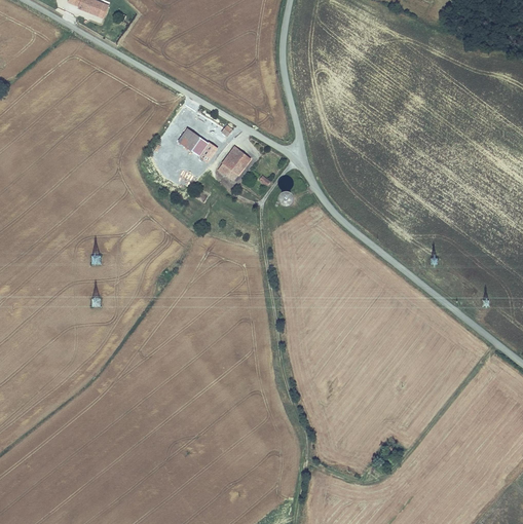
[(72,5),(91,13),(96,0),(70,0),(70,2),(73,4),(72,5)]
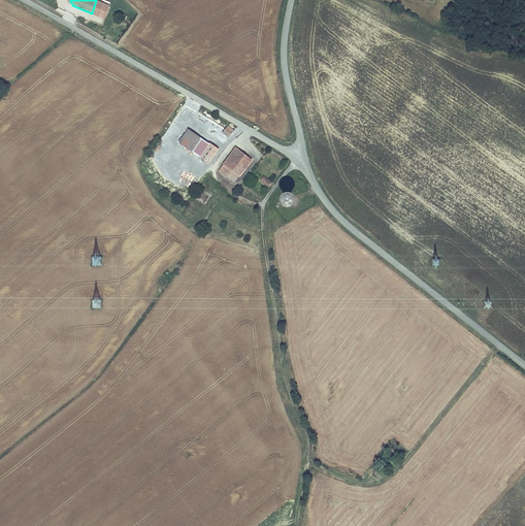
[(96,0),(92,13),(97,15),(104,0),(96,0)]
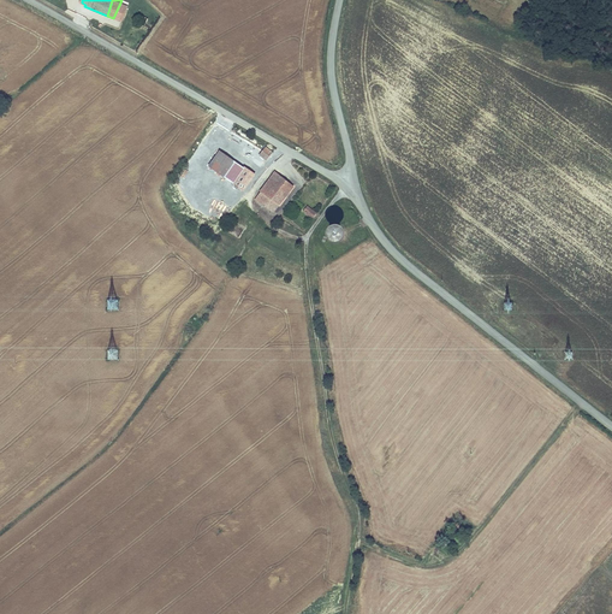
[(265,159),(271,152),(263,146),(257,153),(265,159)]
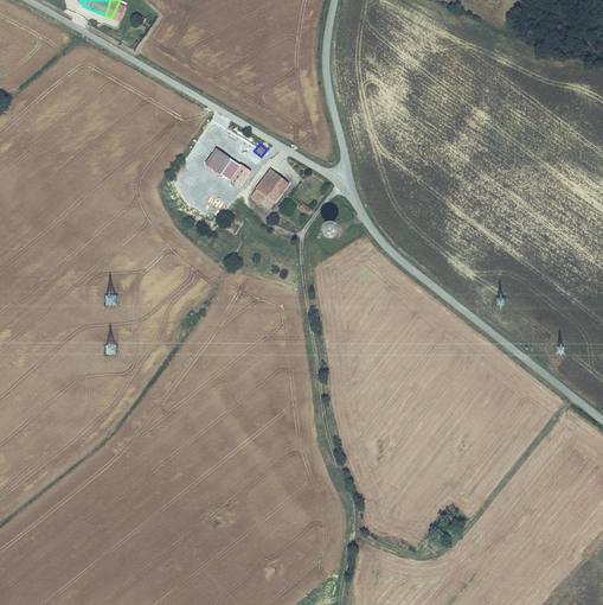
[(226,178),(230,174),(237,164),(215,147),(204,163),(226,178)]
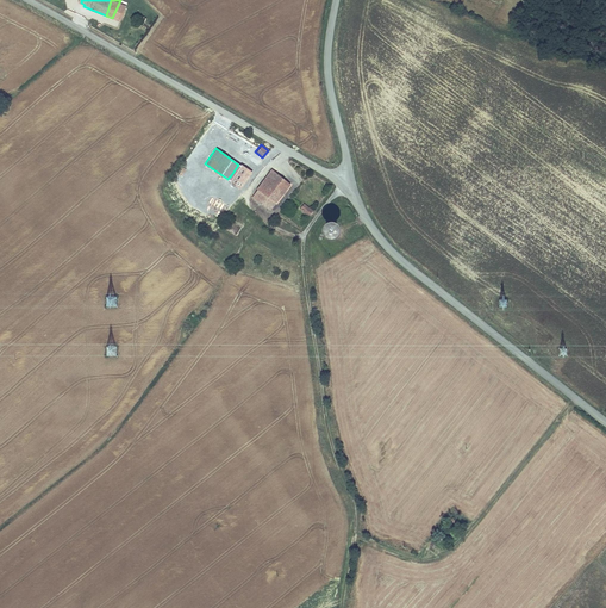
[(238,165),(231,175),(241,181),(248,171),(238,165)]
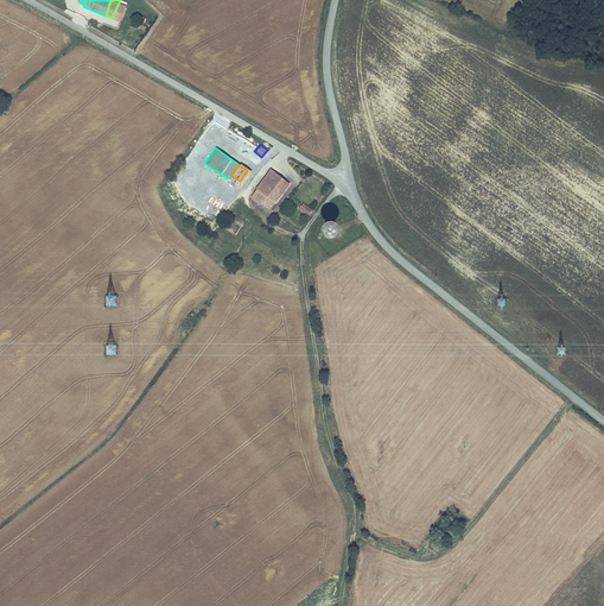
[(250,194),(253,195),(258,189),(265,194),(260,201),(268,206),(287,181),(268,168),(250,194)]
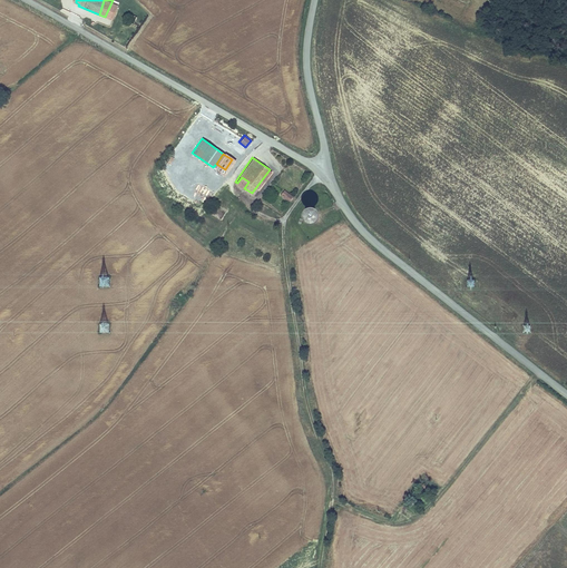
[(225,169),(216,164),(213,167),(222,174),(225,169)]
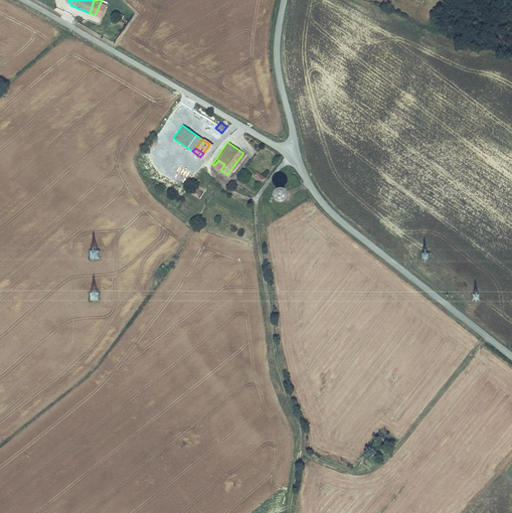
[(224,164),(218,160),(214,165),(220,170),(224,164)]
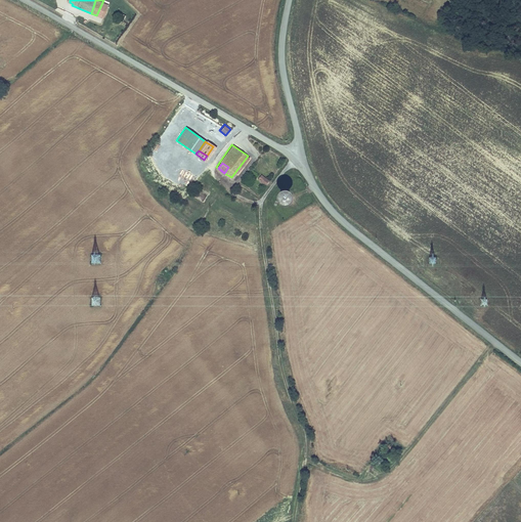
[(260,172),(257,177),(265,182),(268,177),(260,172)]
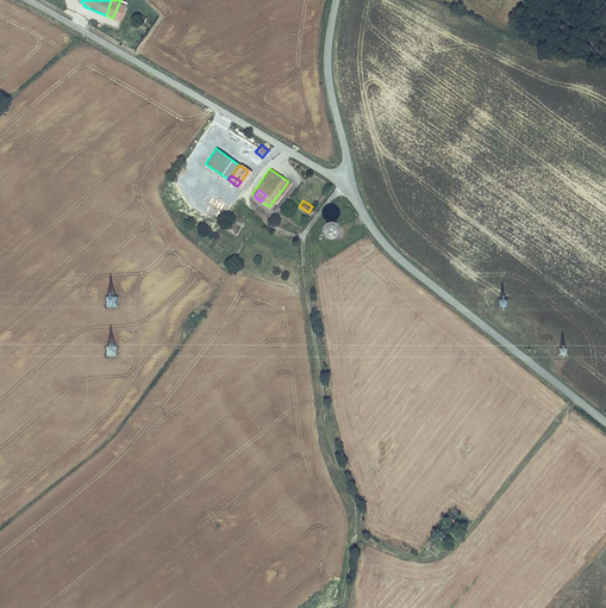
[(102,343),(102,354),(112,354),(112,343),(102,343)]
